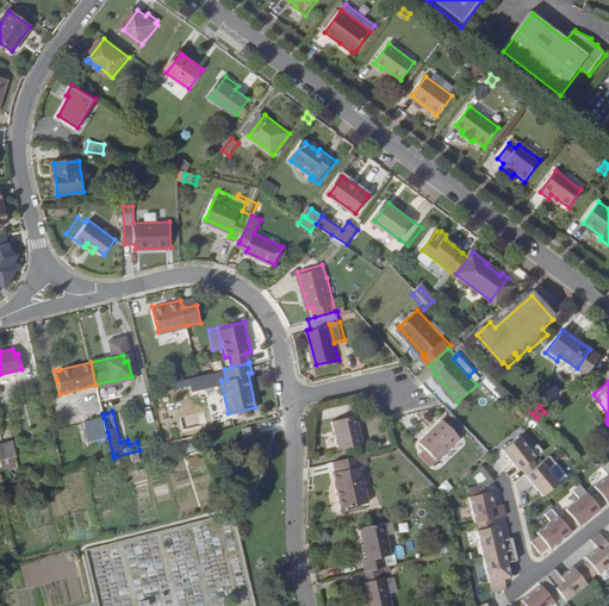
[(331,420),(337,449),(364,443),(356,414),(331,420)]
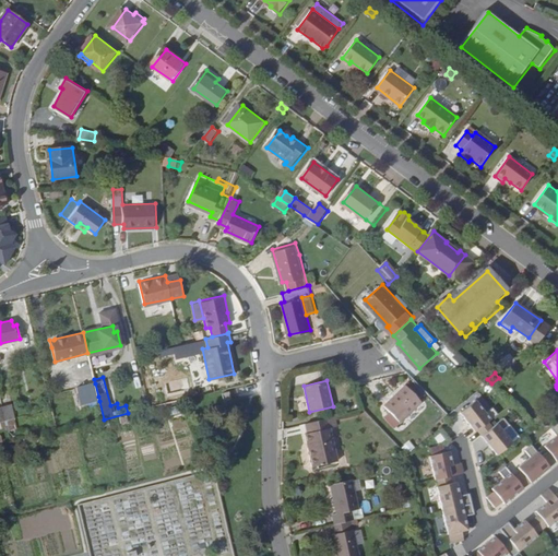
[(98,397),(95,383),(86,385),(90,399),(98,397)]
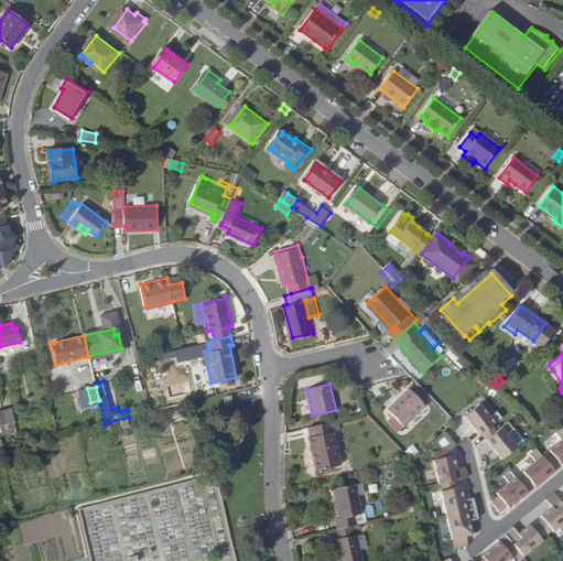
[(409,387),(386,407),(402,425),(425,405),(409,387)]
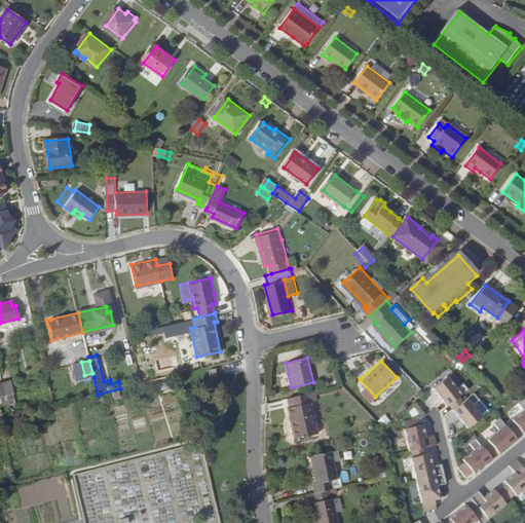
[(74,381),(94,377),(92,373),(84,375),(81,362),(70,365),(74,381)]
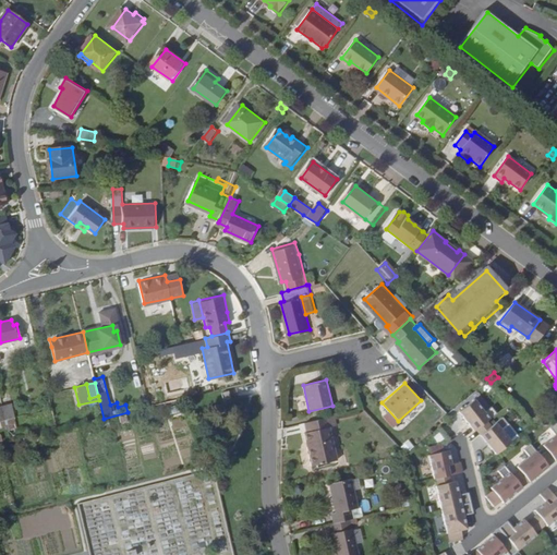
[(220,391),(223,403),(231,401),(229,389),(220,391)]
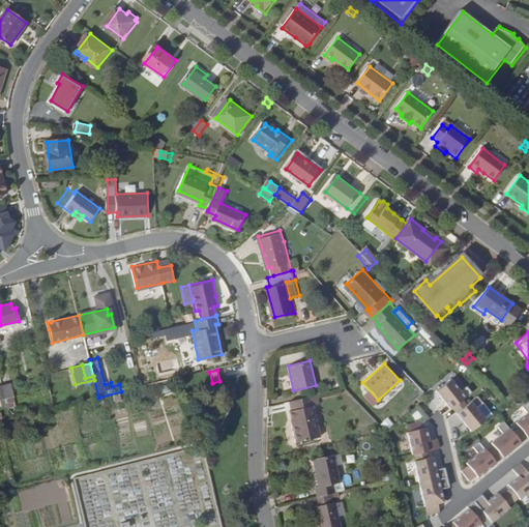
[(436,390),(450,409),(451,407),(463,399),(471,392),(466,386),(460,391),(450,379),(436,390)]
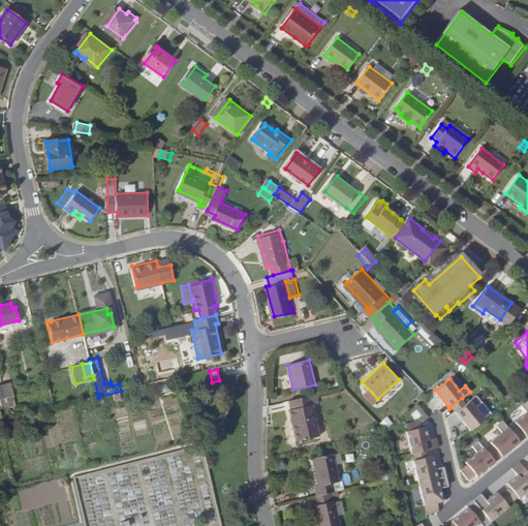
[(10,382),(2,384),(5,397),(13,395),(10,382)]
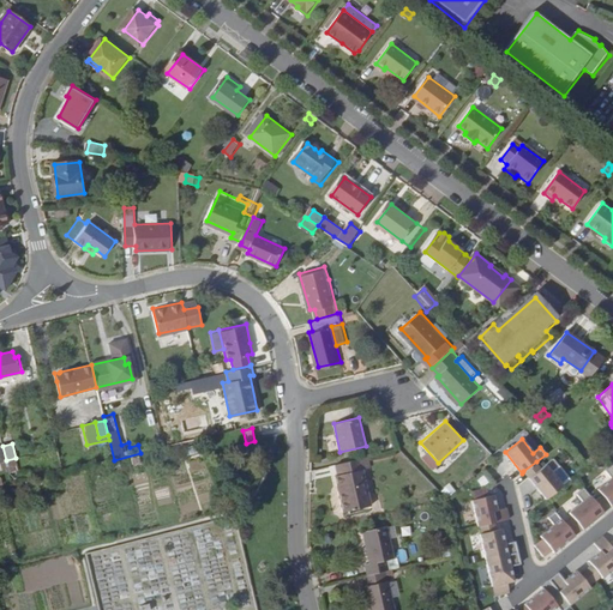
[(371,466),(368,456),(335,464),(337,473),(334,475),(343,511),(371,505),(362,467),(371,466)]
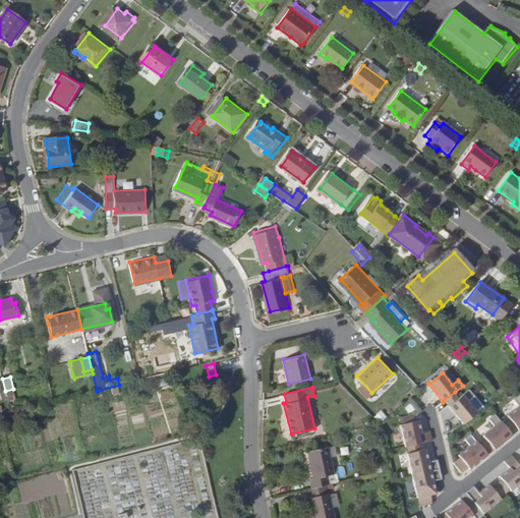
[(459,398),(449,406),(462,423),(476,413),(467,401),(473,396),(468,390),(459,398)]
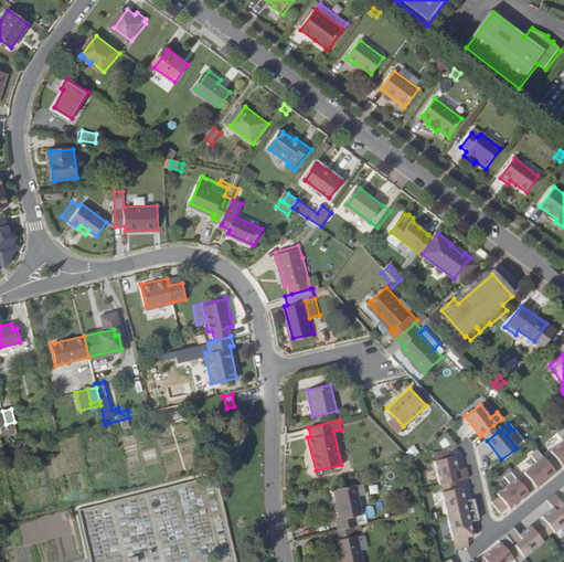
[(481,434),(487,441),(498,432),(493,425),(481,434)]
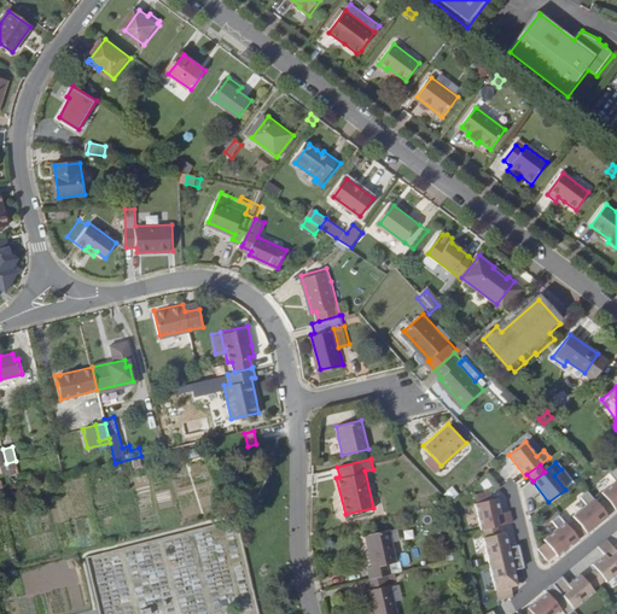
[(616,481),(601,492),(605,498),(615,509),(616,508),(616,469),(610,474),(616,481)]
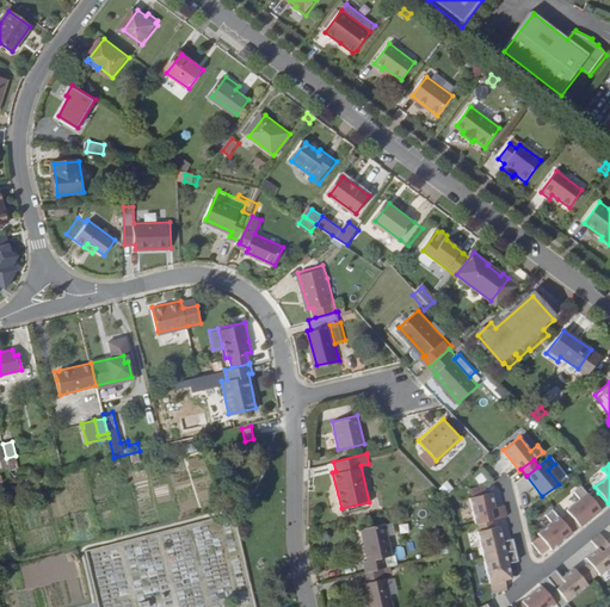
[(484,484),(469,488),(470,496),(486,493),(484,484)]
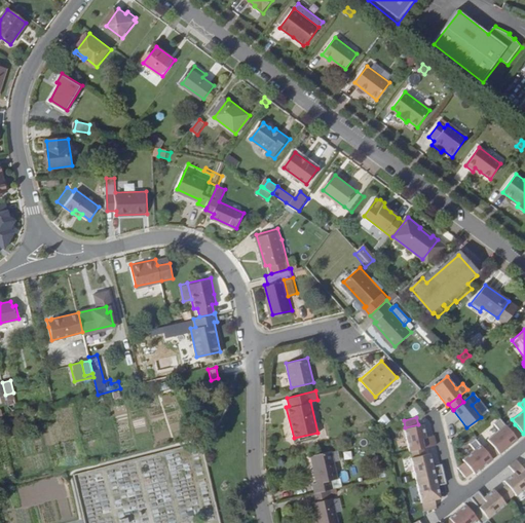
[(498,430),(487,439),(490,443),(498,453),(517,439),(509,430),(499,418),(494,423),(498,430)]
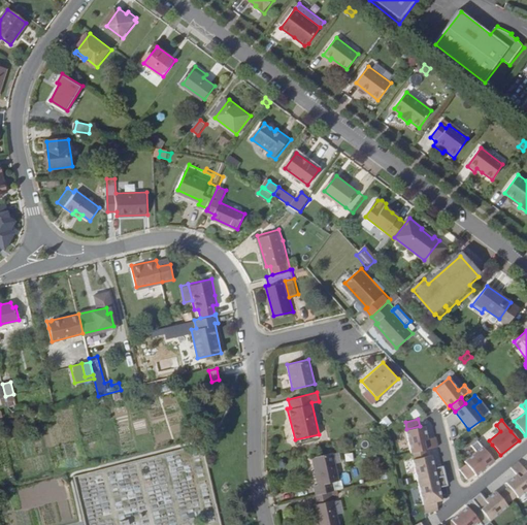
[(406,429),(405,429),(410,452),(412,452),(425,449),(437,446),(435,436),(427,438),(424,425),(420,426),(406,429)]
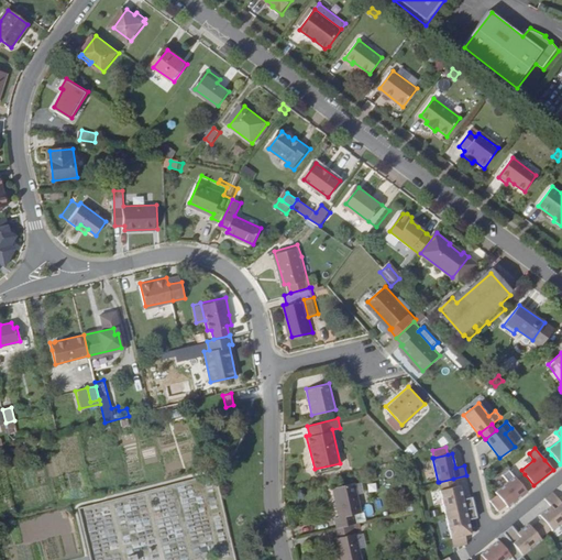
[(551,454),(544,460),(553,470),(560,464),(551,454)]
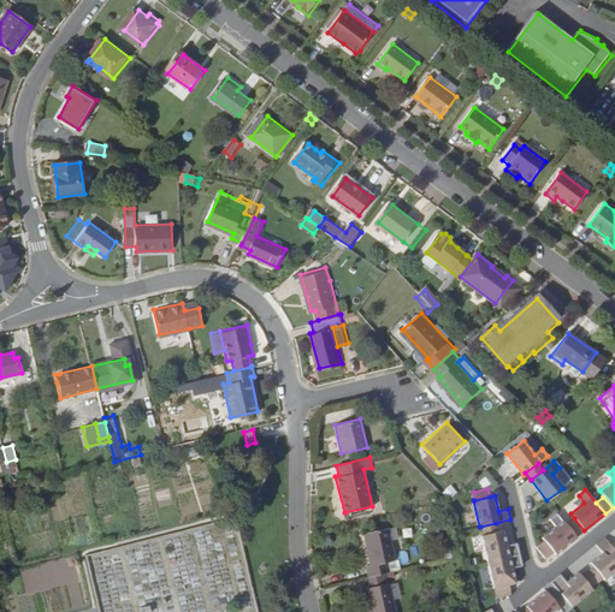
[(555,527),(542,538),(543,540),(553,552),(555,554),(577,538),(566,524),(556,514),(549,518),(555,527)]
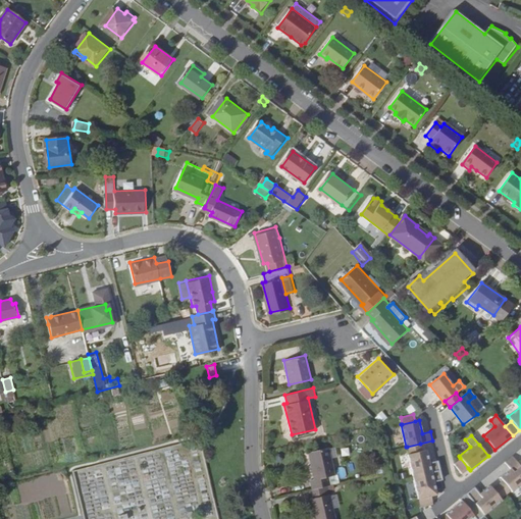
[(486,439),(479,445),(488,456),(495,450),(486,439)]
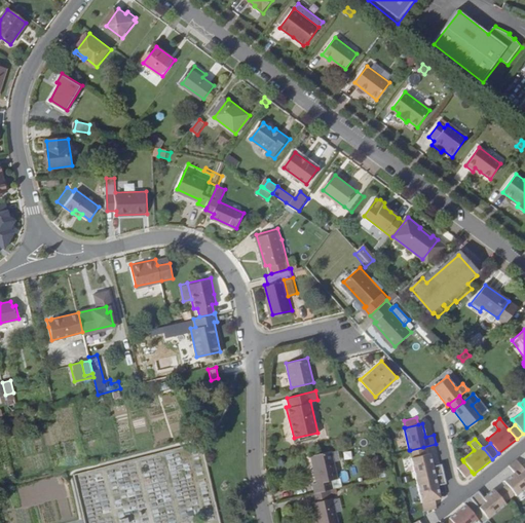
[(423,447),(410,450),(412,456),(424,453),(423,447)]
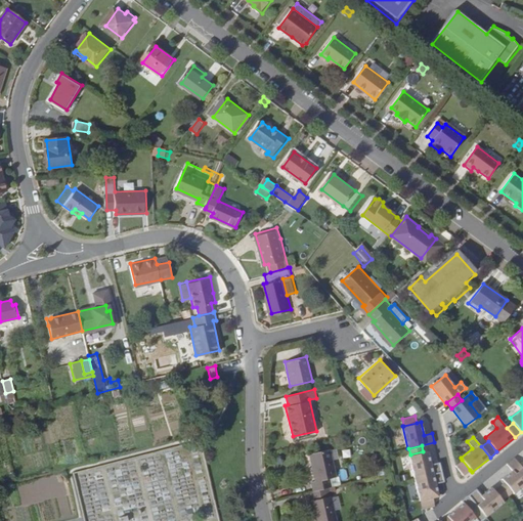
[(311,481),(313,490),(327,487),(331,486),(329,476),(335,475),(328,448),(309,453),(314,480),(311,481)]
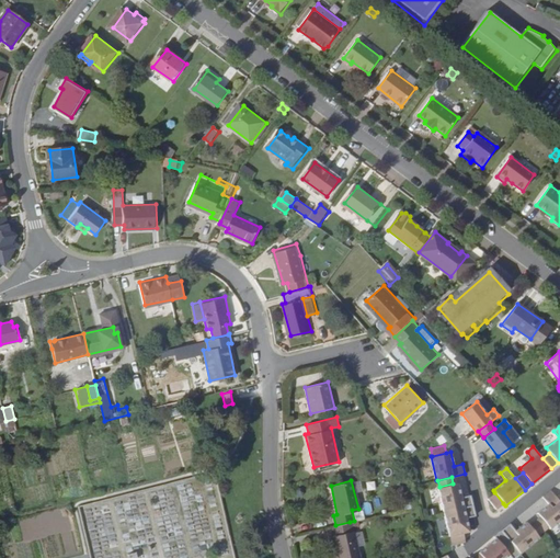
[(440,487),(437,488),(443,512),(472,504),(469,494),(460,497),(457,482),(453,484),(440,487)]
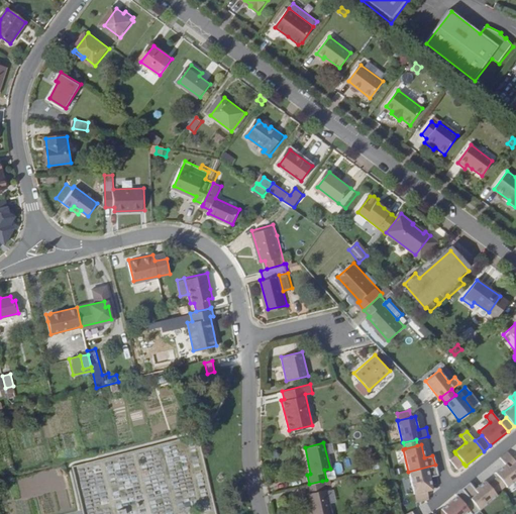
[(507,451),(500,457),(505,464),(495,473),(497,476),(505,486),(506,487),(515,479),(515,461),(507,451)]
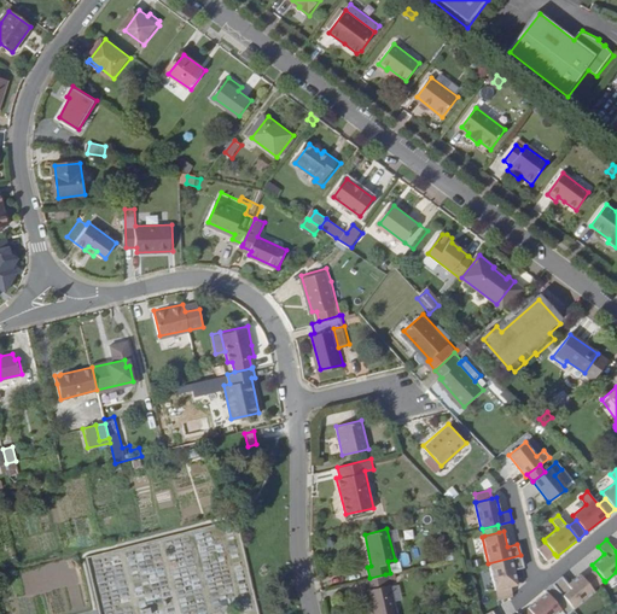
[(545,542),(536,548),(546,560),(554,554),(545,542)]
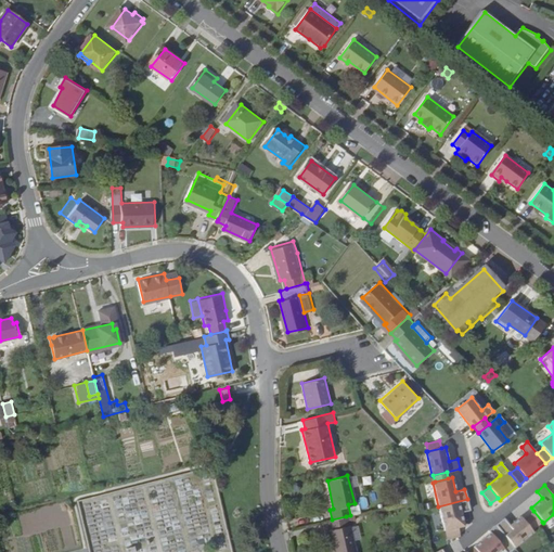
[(467,499),(438,506),(443,529),(456,527),(463,525),(461,511),(469,510),(467,499)]
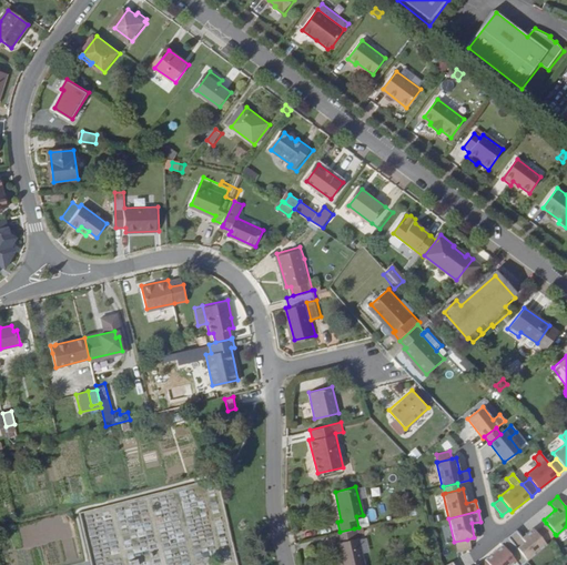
[(546,523),(540,527),(549,538),(555,534),(546,523)]
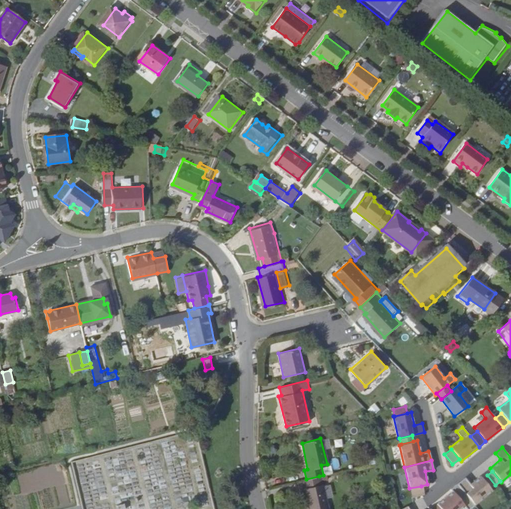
[(487,475),(482,479),(490,489),(495,485),(487,475)]
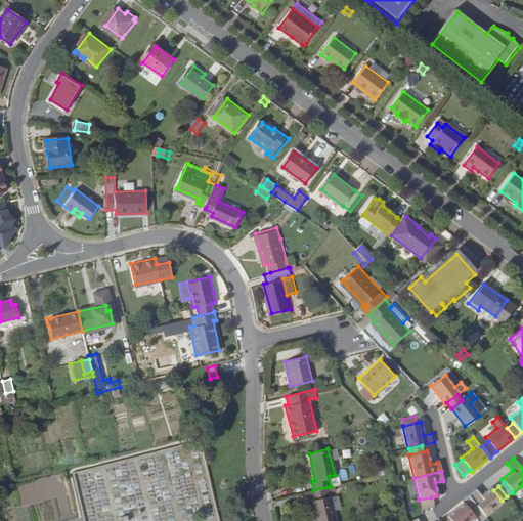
[(334,520),(327,487),(313,490),(314,498),(309,500),(314,520),(334,520)]
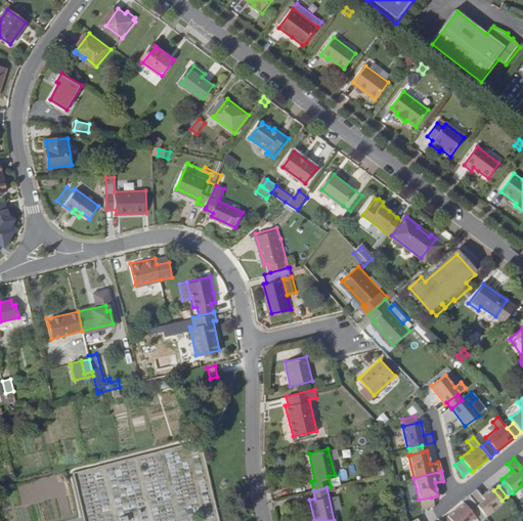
[(475,489),(468,494),(484,516),(503,502),(502,501),(493,490),(490,487),(480,495),(475,489)]
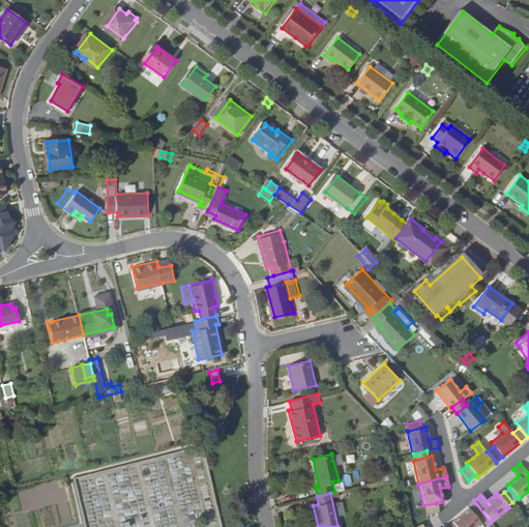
[(473,500),(466,506),(467,508),(451,521),(456,526),(476,526),(479,524),(481,526),(486,526),(490,522),(473,500)]
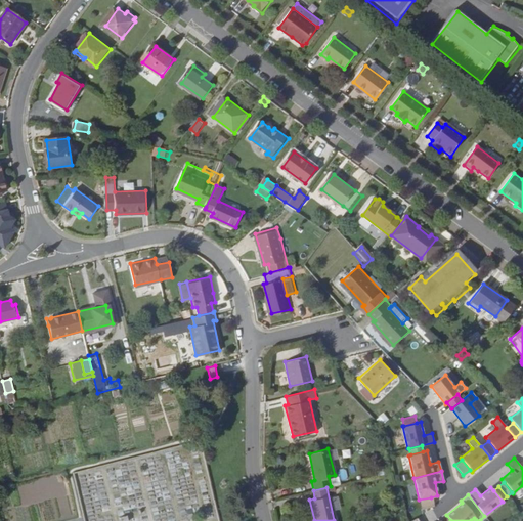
[(431,497),(419,500),(421,509),(433,506),(431,497)]
